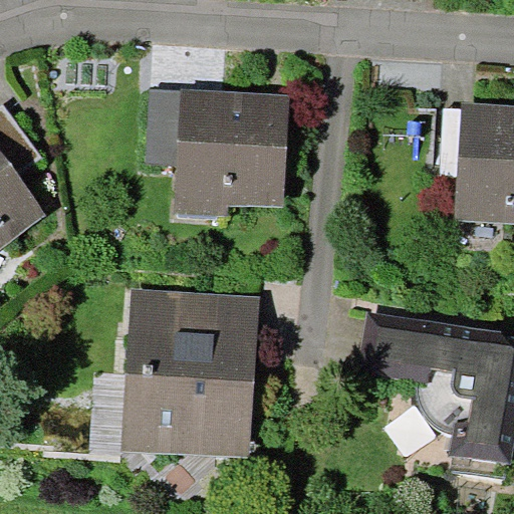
[(177,164),(175,213),(229,216),(230,205),(283,208),(289,93),(181,87),(181,89),(177,164)]
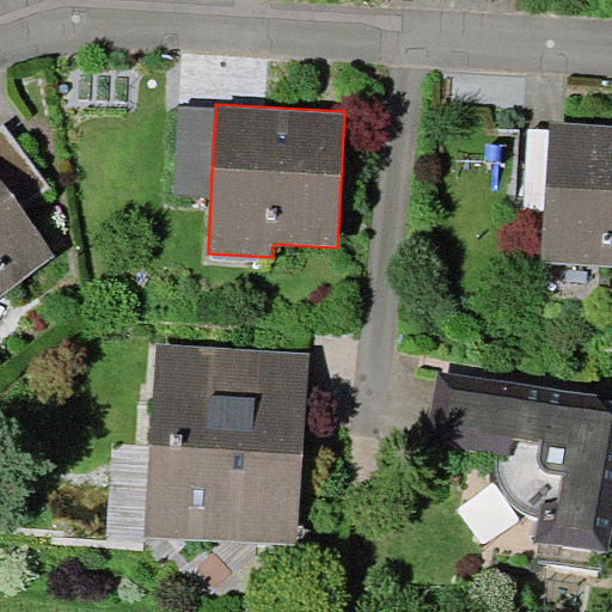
[(210,195),(215,106),(178,105),(173,193),(210,195)]
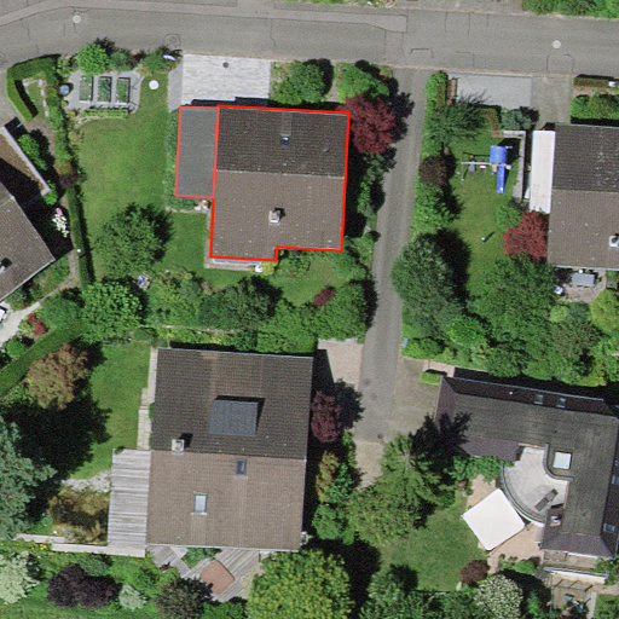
[(618,127),(556,123),(549,264),(618,266),(618,127)]
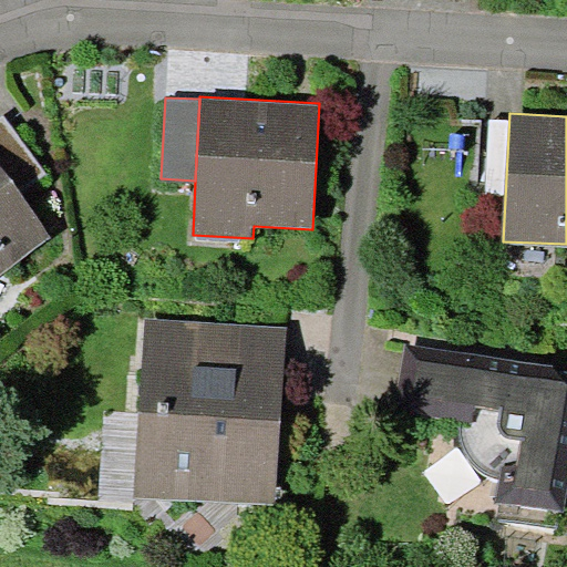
[(3,115),(0,116),(0,164),(20,192),(45,172),(3,115)]
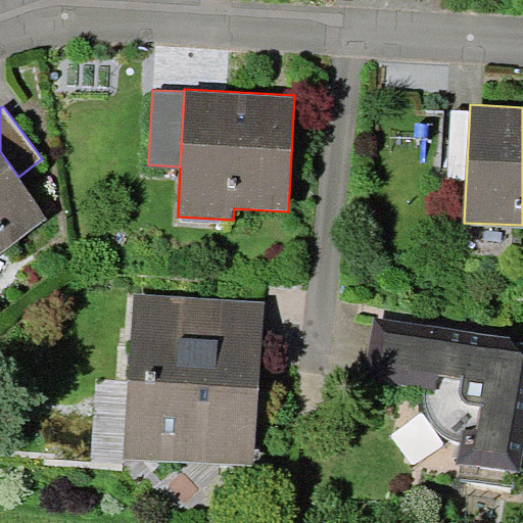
[(0,252),(48,218),(18,177),(0,151),(0,252)]
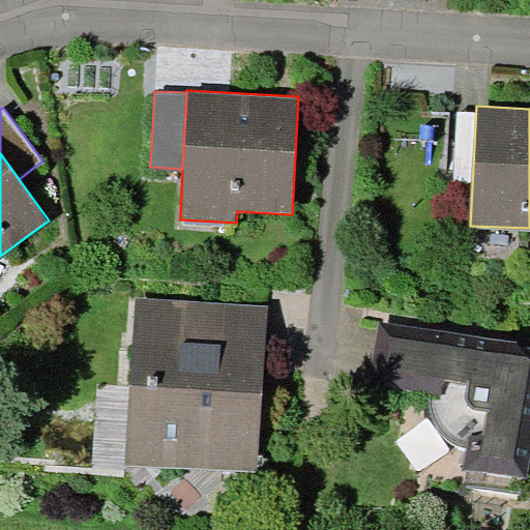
[(125,464),(257,472),(268,305),(137,297),(125,464)]
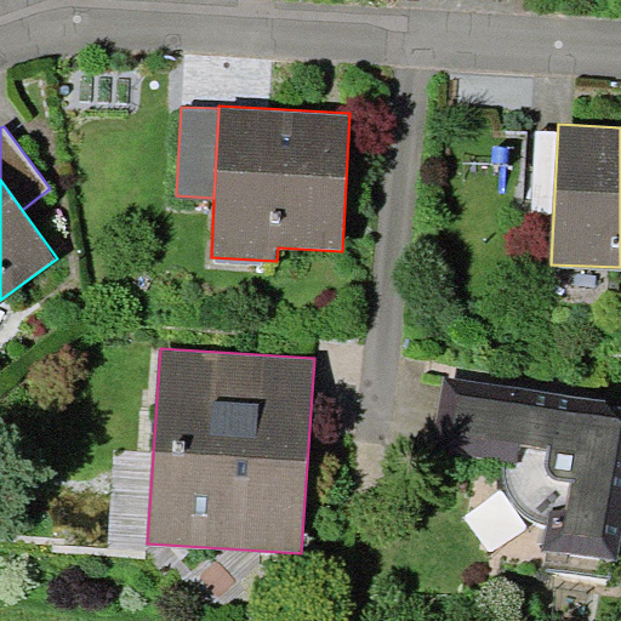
[(433,451),(505,461),(503,468),(503,474),(505,480),(505,485),(507,491),(511,499),(516,506),(522,511),(527,516),(531,519),(537,522),(546,524),(542,548),(547,550),(613,559),(619,560),(620,547),(620,406),(603,404),(604,398),(445,376),(433,451)]
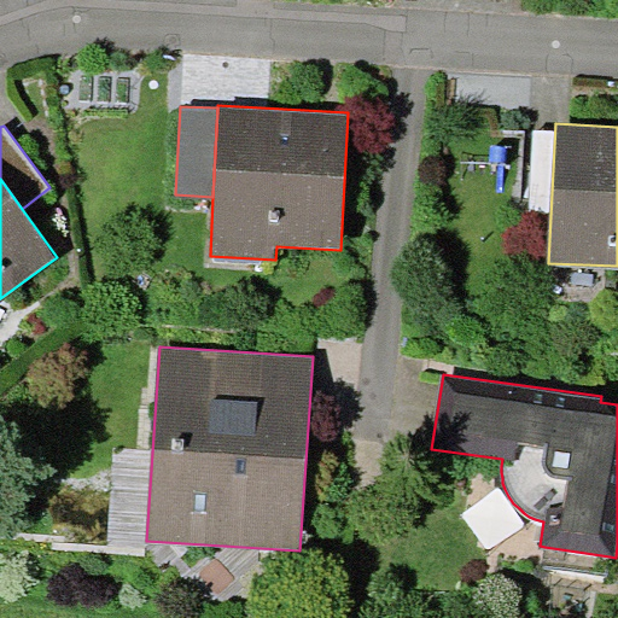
[(607,575),(610,557),(544,547),(541,565),(607,575)]
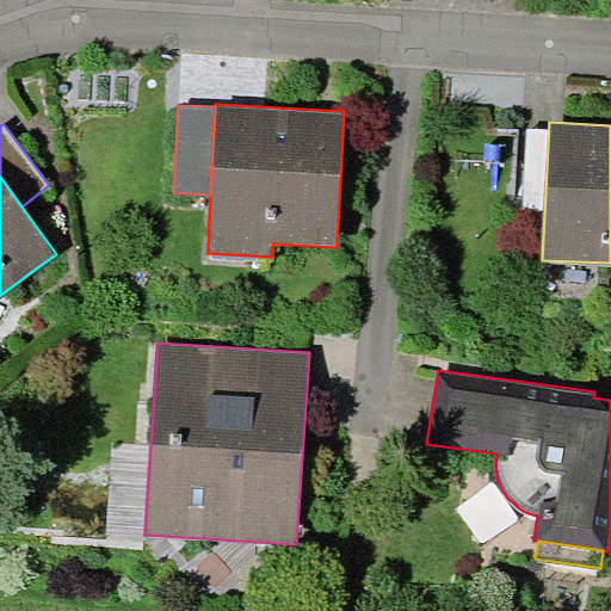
All buildings are outlined.
